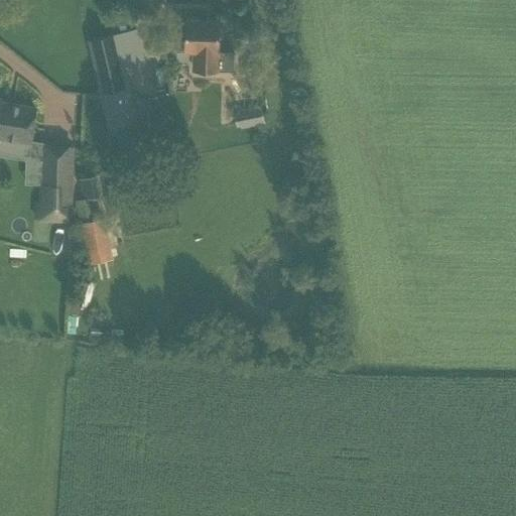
[(168,30),(167,50),(192,51),(203,51),(202,71),(220,72),(222,21),(186,20),(186,30),(168,30)]
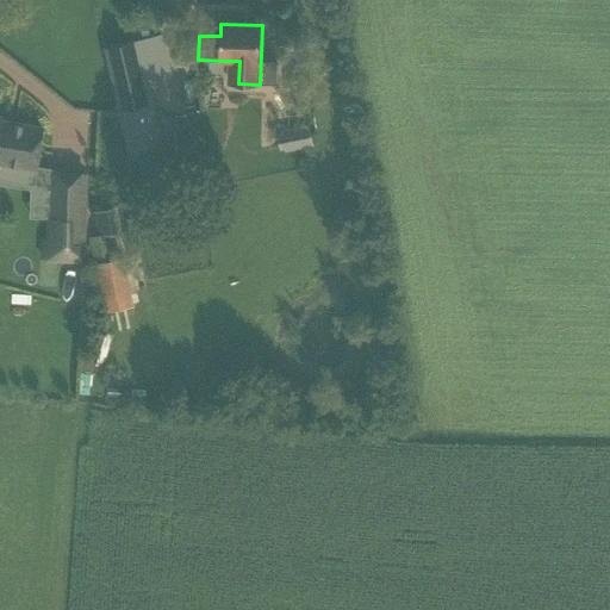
[(105,49),(132,170),(166,162),(143,64),(167,58),(161,36),(105,49)]
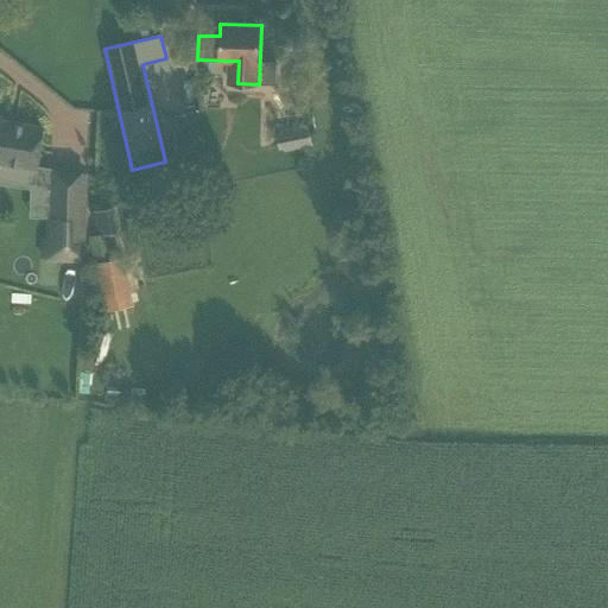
[(0,159),(2,160),(0,176),(0,177),(17,181),(19,164),(36,166),(42,128),(4,121),(1,118),(0,116),(0,159)]
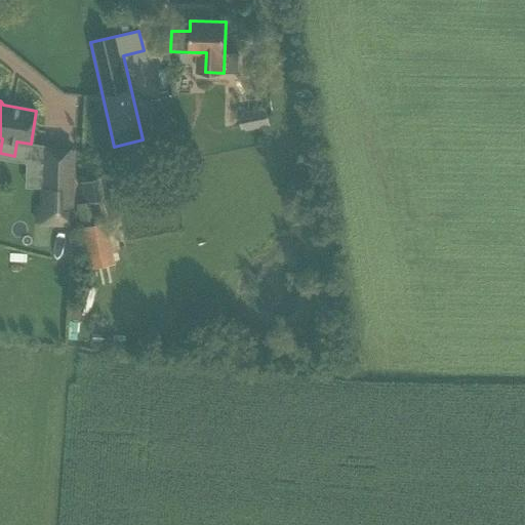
[(243,116),(238,117),(241,130),(246,128),(246,131),(269,126),(265,108),(242,113),(243,116)]
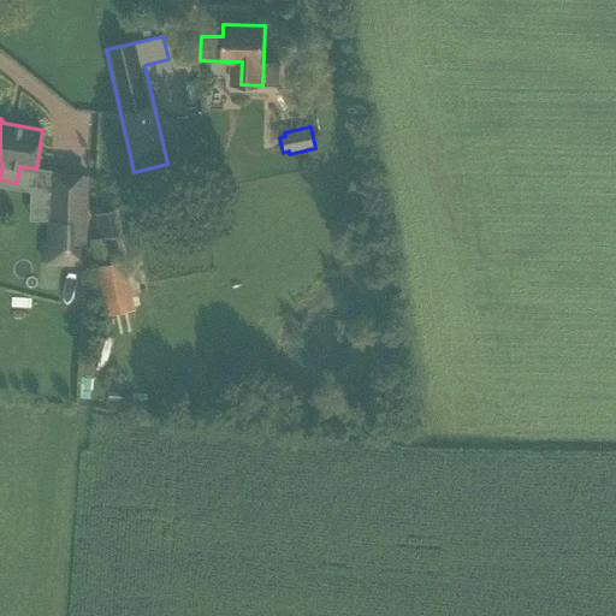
[(42,246),(41,261),(86,262),(86,247),(88,175),(49,173),(48,246),(42,246)]
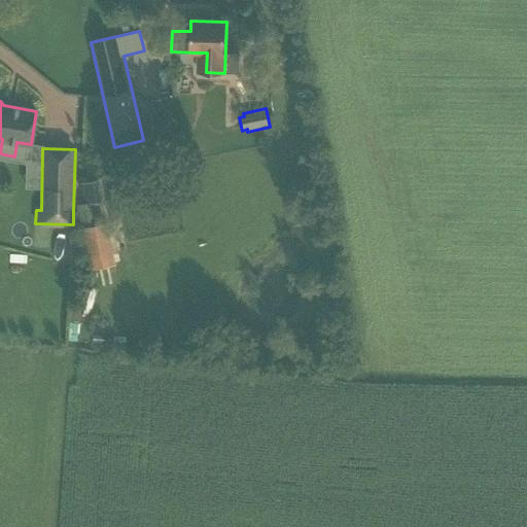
[(76,206),(80,226),(93,224),(89,205),(102,202),(97,180),(80,183),(84,204),(76,206)]
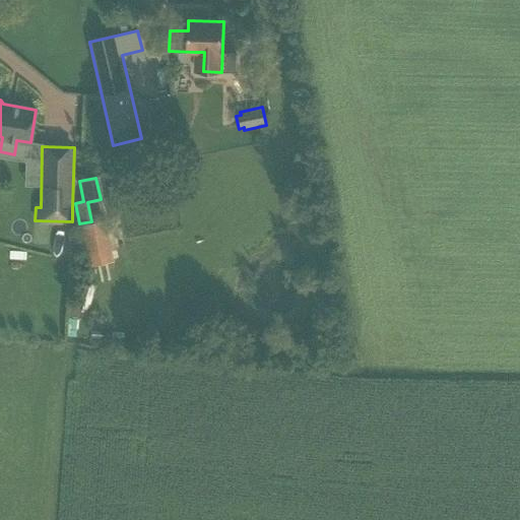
[(83,225),(89,258),(107,254),(100,221),(83,225)]
